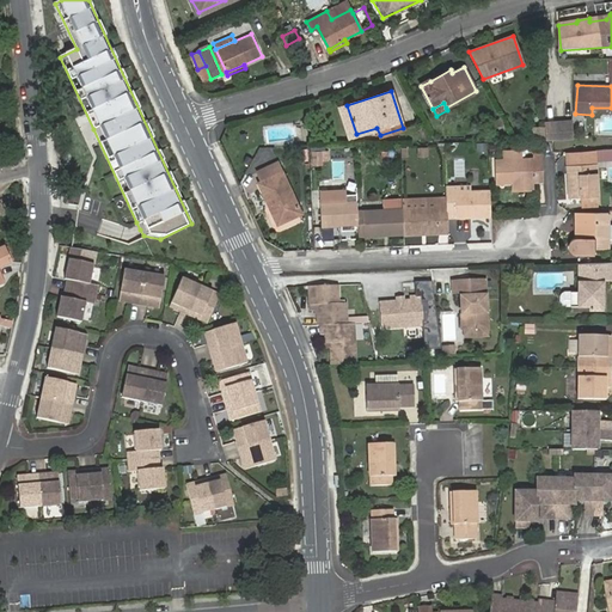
[(348,136),(356,134),(347,105),(338,108),(348,136)]
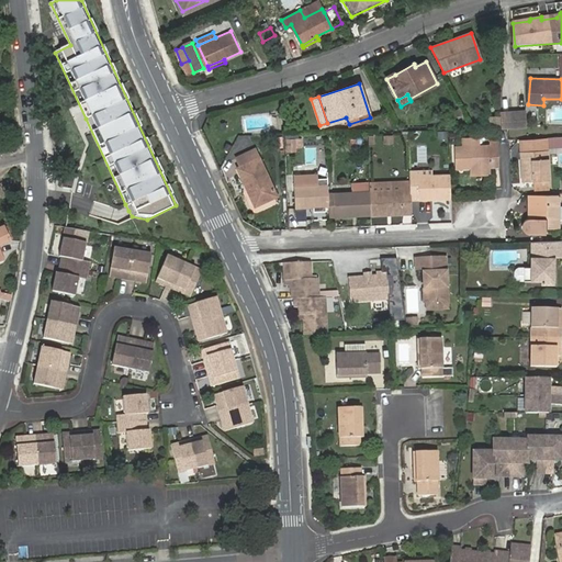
[(459,108),(451,111),(453,116),(461,113),(459,108)]
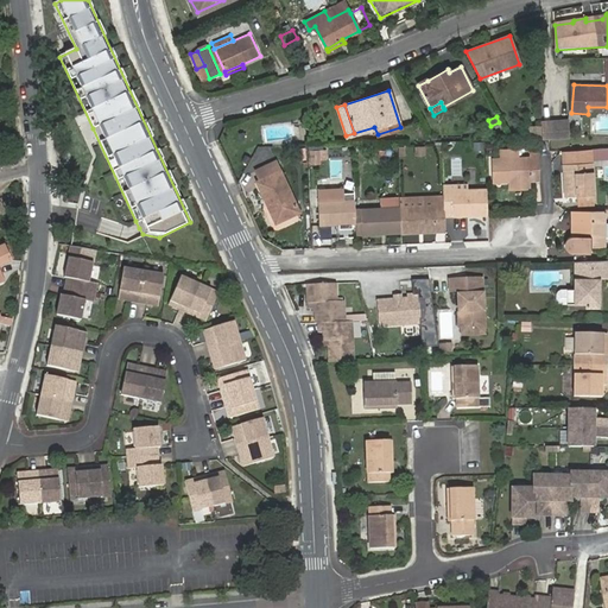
[(568,120),(540,121),(542,139),(569,138),(568,120)]
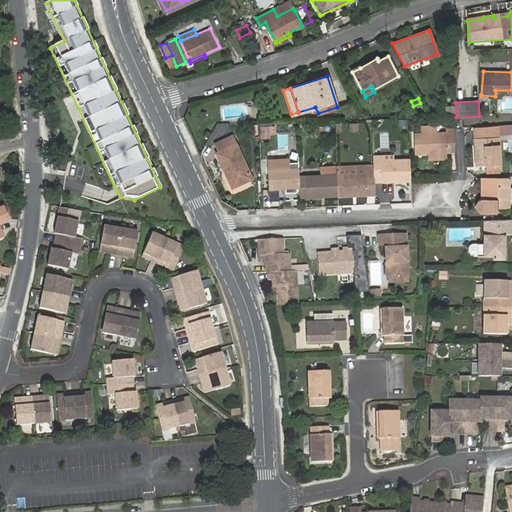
[(9,123),(1,116),(0,117),(0,121),(6,126),(9,123)]
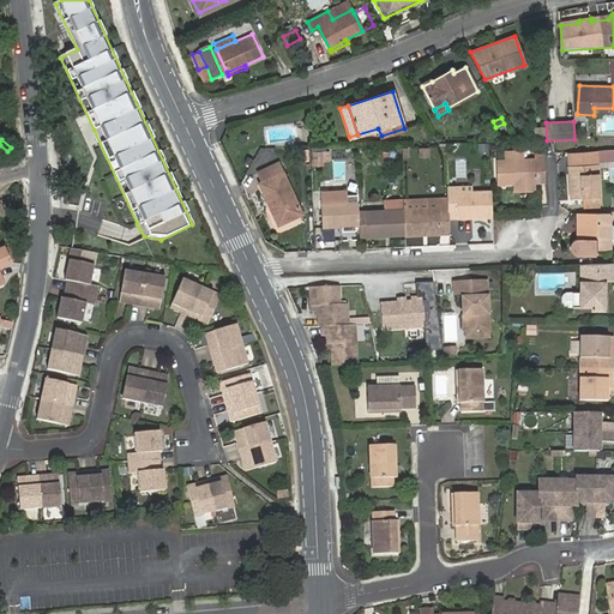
[(429,157),(429,148),(416,148),(416,157),(429,157)]
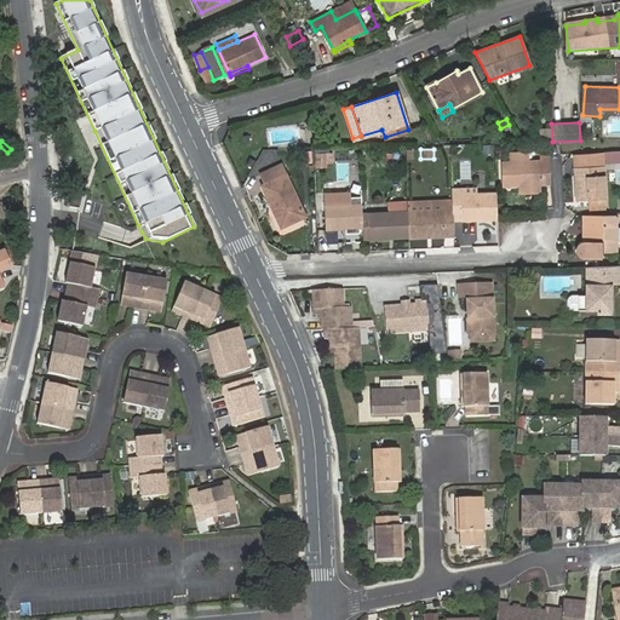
[(619,150),(606,153),(607,164),(619,162),(619,150)]
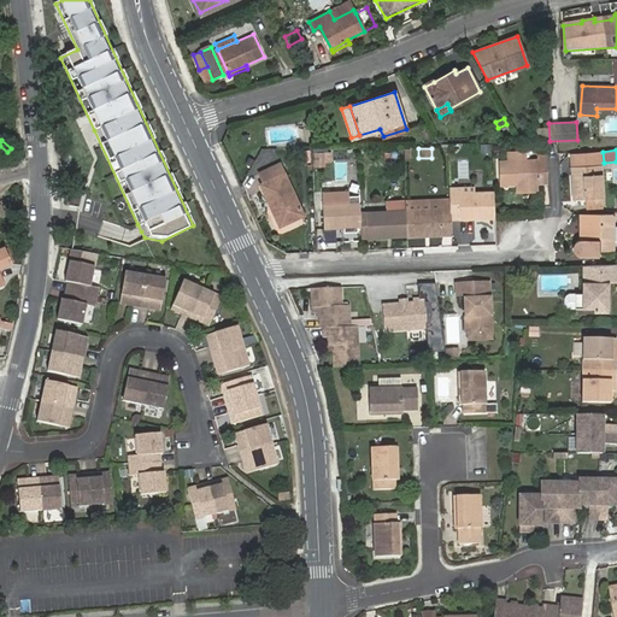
[(330,151),(315,151),(315,165),(324,165),(324,160),(330,160),(330,151)]
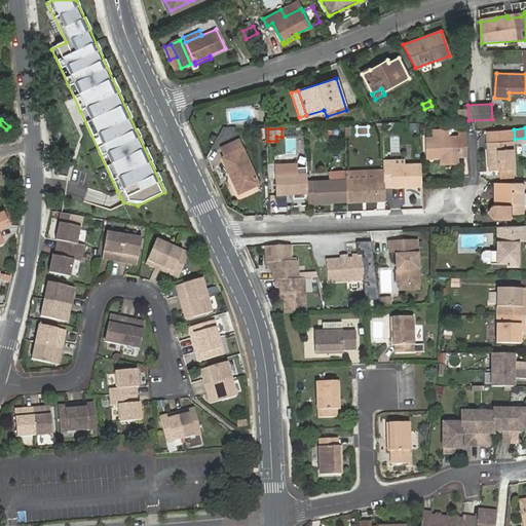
[(456,156),(466,156),(465,133),(458,133),(458,137),(448,137),(447,129),(433,129),(433,138),(425,138),(425,157),(440,156),(456,156)]
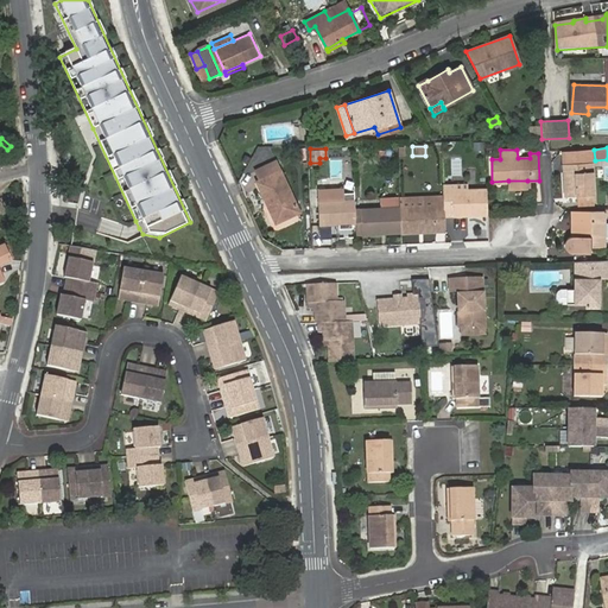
[(594,206),(590,150),(563,152),(565,197),(576,196),(576,206),(594,206)]
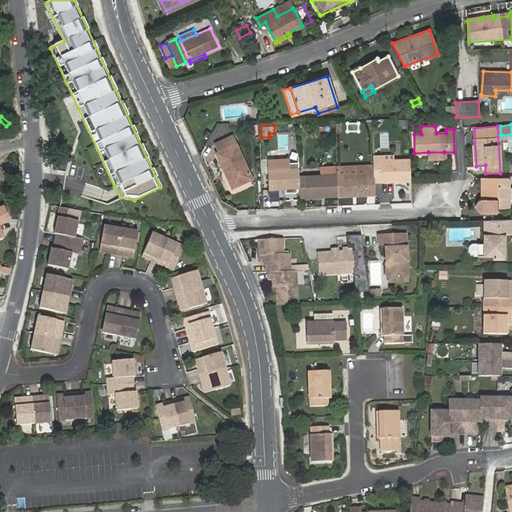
[(294,150),(294,133),(277,133),(277,150),(294,150)]
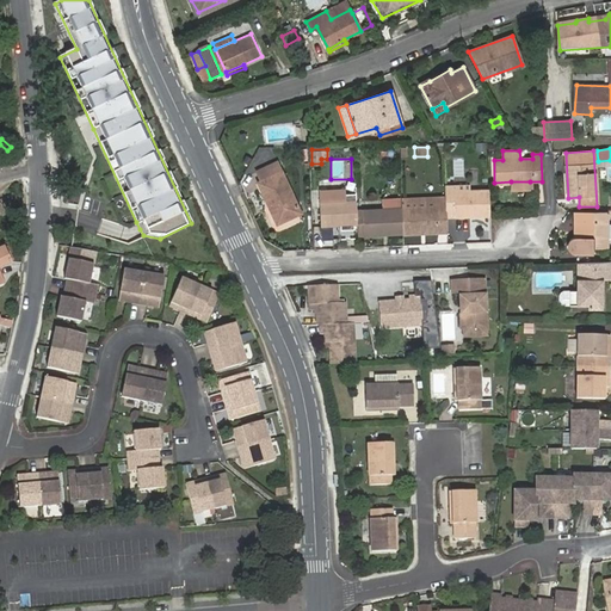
[(259,186),(269,207),(272,205),(281,222),(300,214),(277,161),(257,171),(260,179),(263,185),(259,186)]
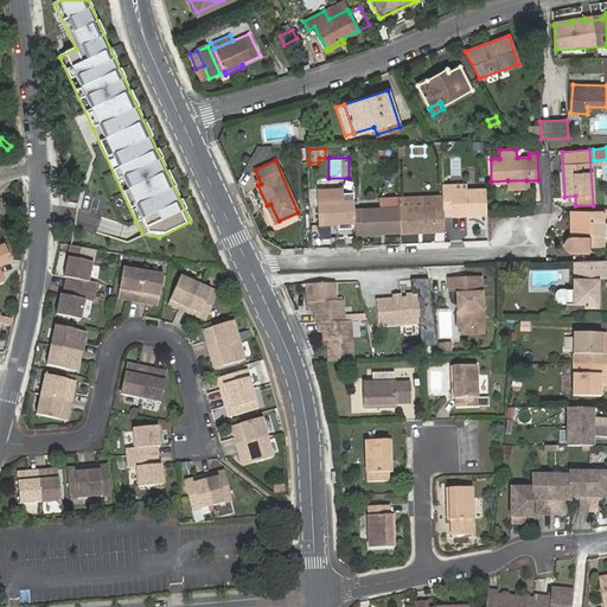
[(442,216),(486,215),(485,189),(466,190),(441,191),(442,196),(442,216)]
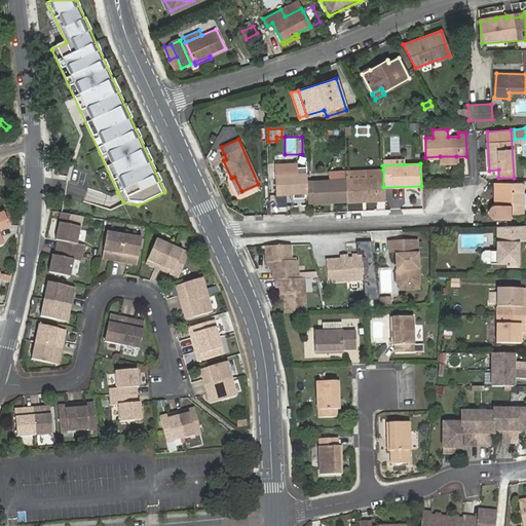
[(383,170),(345,172),(345,179),(346,201),(384,200),(383,187),(383,170)]
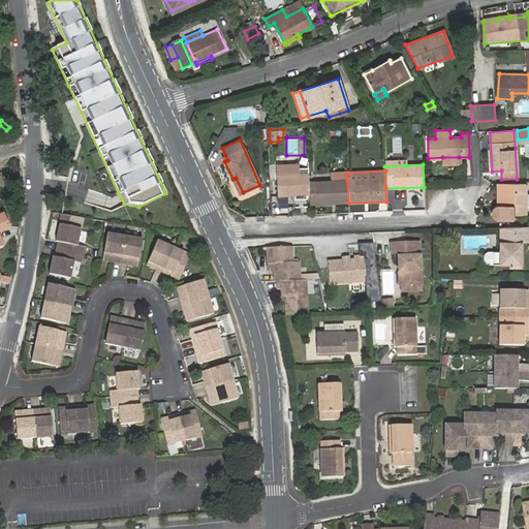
[(309,182),(308,173),(277,175),(278,196),(292,195),(292,199),(296,201),(307,201),(307,195),(309,195),(309,182)]
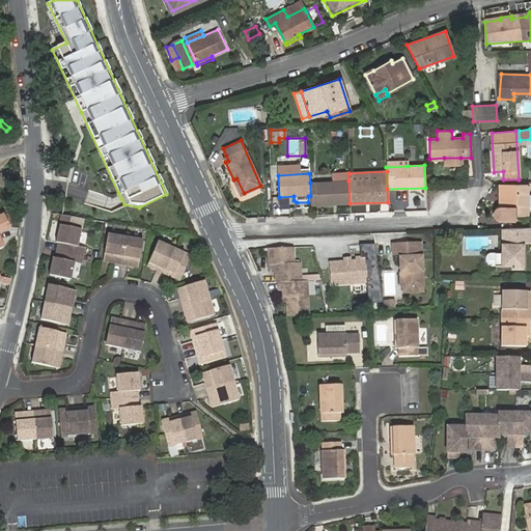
[(236,178),(233,179),(240,195),(244,193),(236,178)]
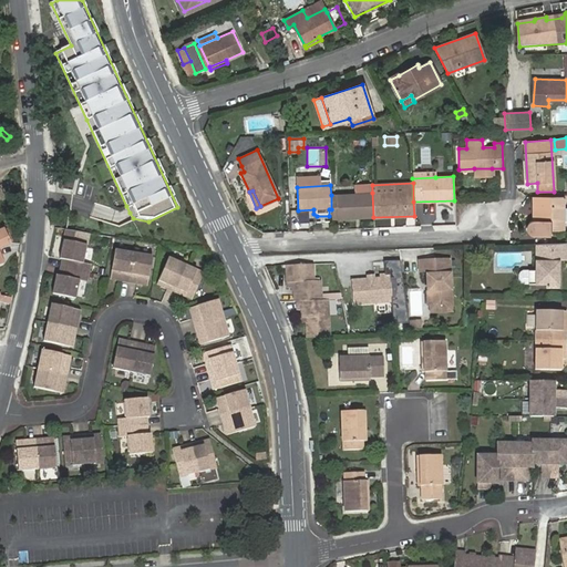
[(373,217),(372,193),(336,195),(337,218),(373,217)]
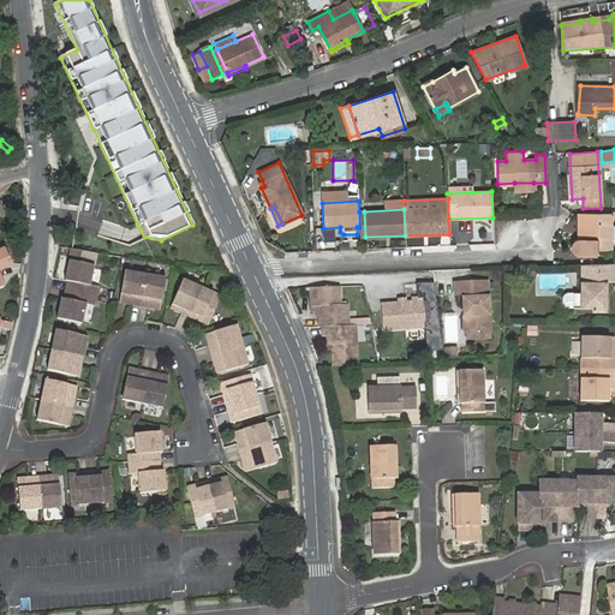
[(611,214),(584,214),(584,224),(584,232),(578,232),(578,238),(573,240),(572,244),(571,248),(572,251),(573,254),(577,255),(596,256),(596,255),(596,249),(603,249),(610,249),(611,214)]
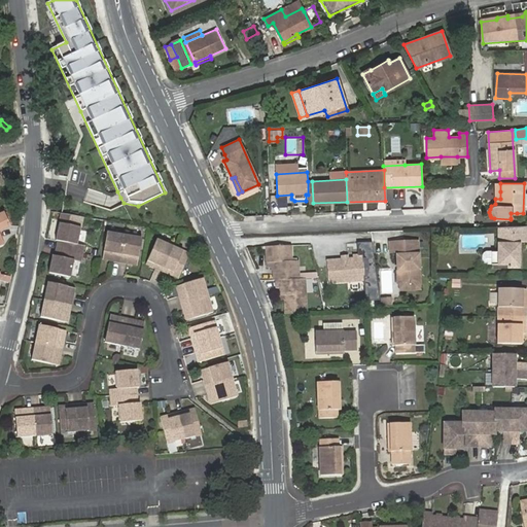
[(485,200),(492,200),(493,189),(485,189),(485,200)]
